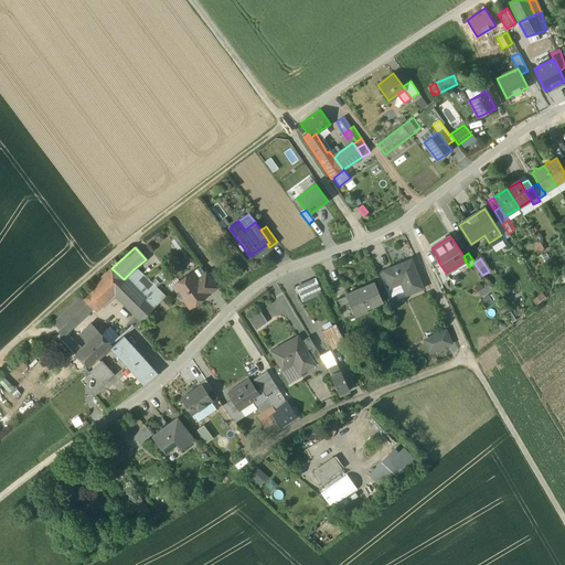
[(423,288),(412,259),(383,272),(388,285),(401,279),(406,295),(423,288)]
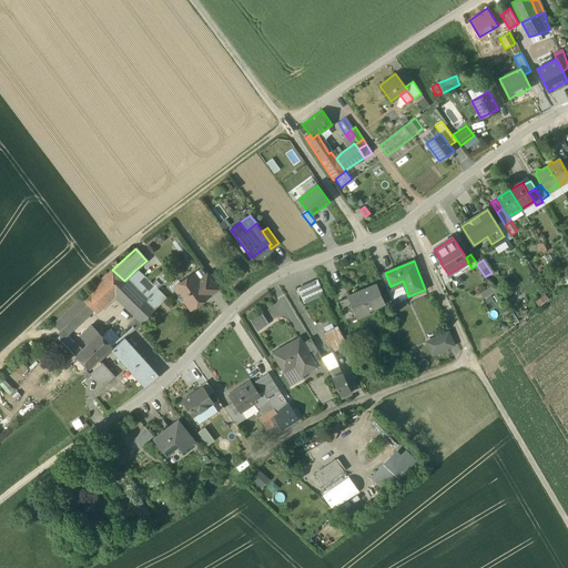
[(467,262),(459,267),(462,272),(470,266),(467,262)]
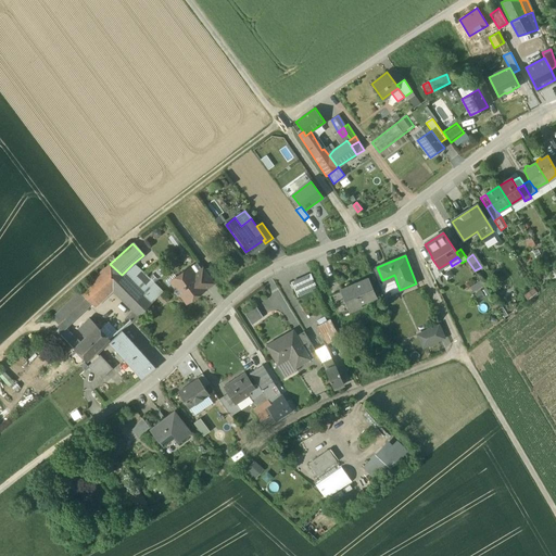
[(439,268),(431,257),(426,262),(434,280),(443,275),(439,268)]
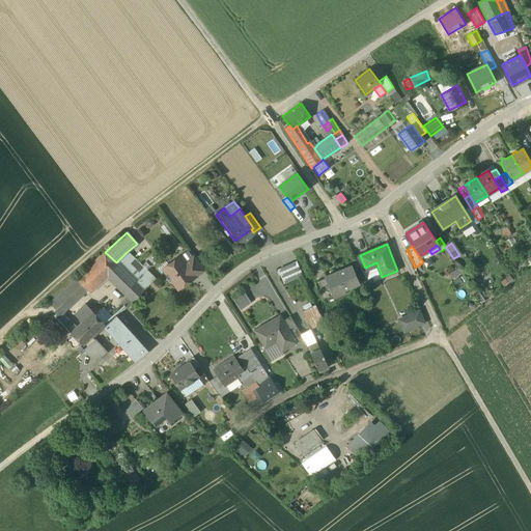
[(105,252),(77,279),(87,290),(90,294),(108,277),(119,264),(116,262),(105,252)]
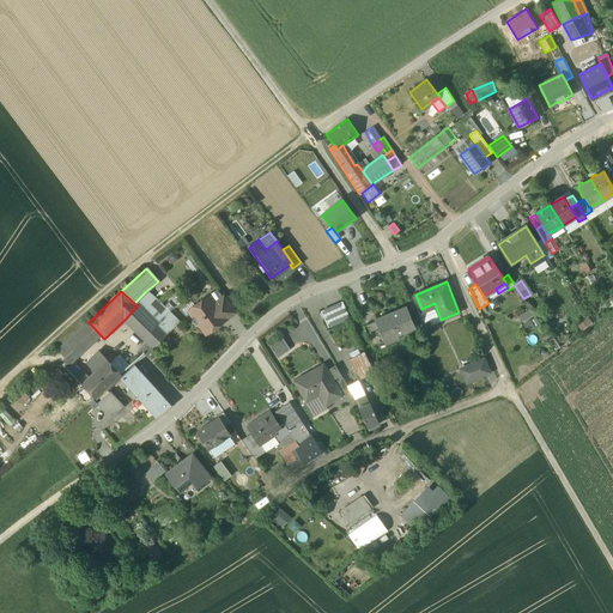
[(178,323),(146,291),(134,303),(138,305),(167,335),(178,323)]
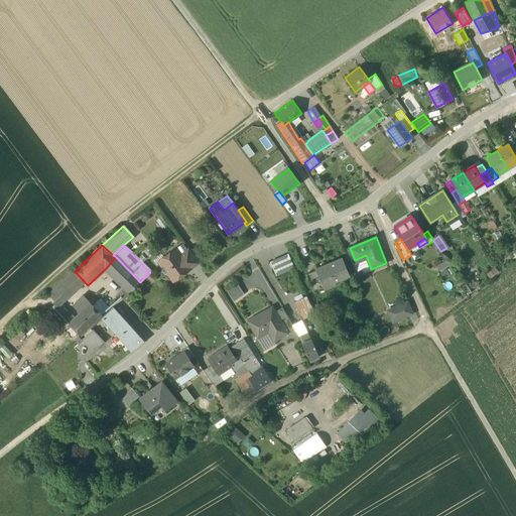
[(189,249),(179,257),(174,250),(163,258),(166,262),(161,265),(160,268),(163,273),(167,273),(171,278),(186,268),(187,270),(199,262),(189,249)]
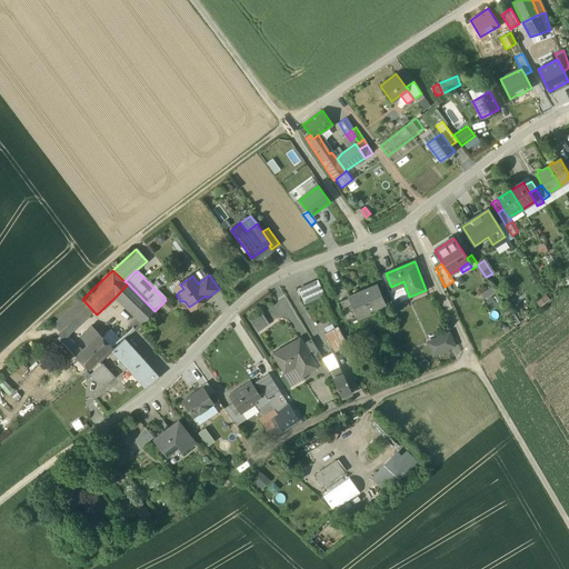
[(318,281),(298,290),(305,305),(325,296),(318,281)]
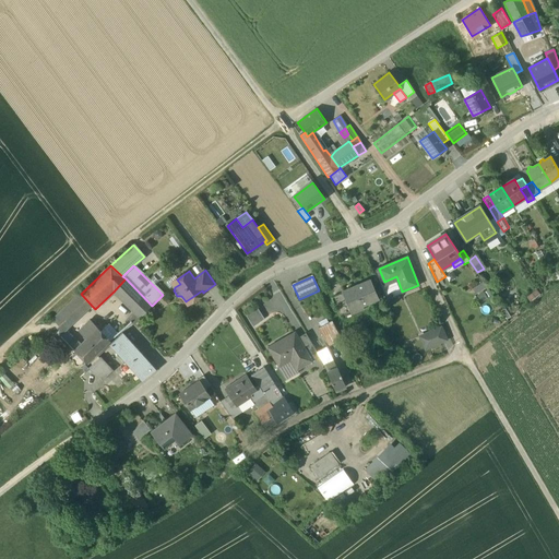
[(152,306),(126,278),(114,292),(138,314),(141,317),(152,306)]
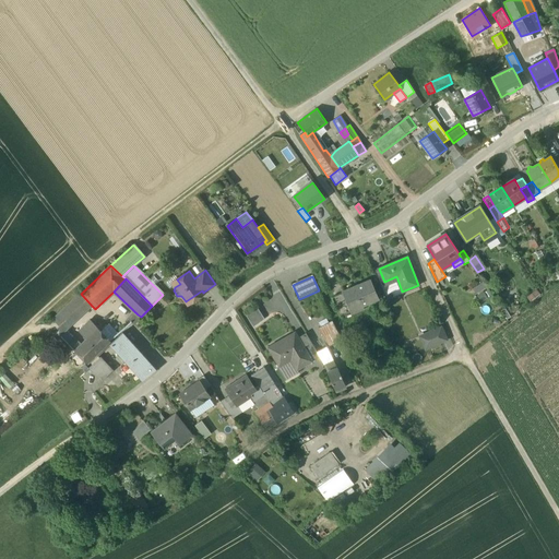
[(530,281),(522,287),(524,290),(532,285),(530,281)]
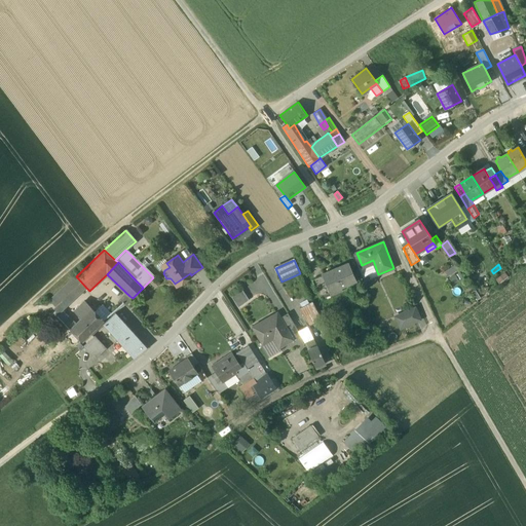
[(355,282),(348,265),(324,275),(331,292),(355,282)]
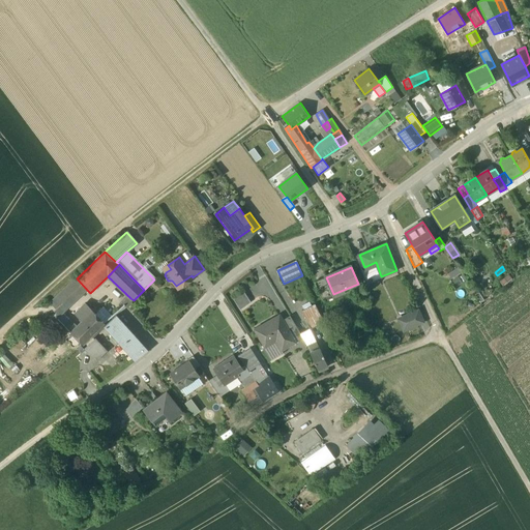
[(326,277),(315,283),(321,299),(333,294),(326,277)]
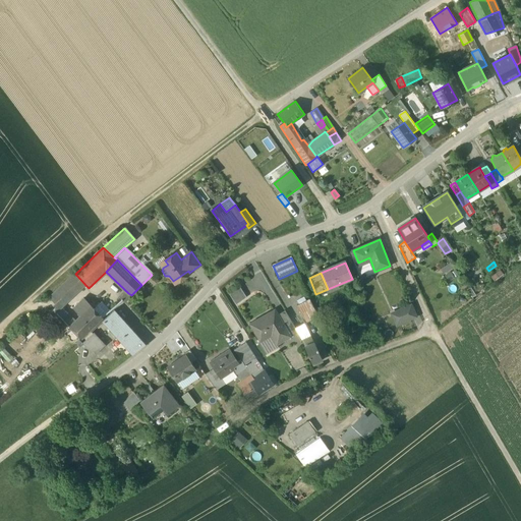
[(85,285),(75,274),(50,297),(56,302),(61,308),(85,285)]
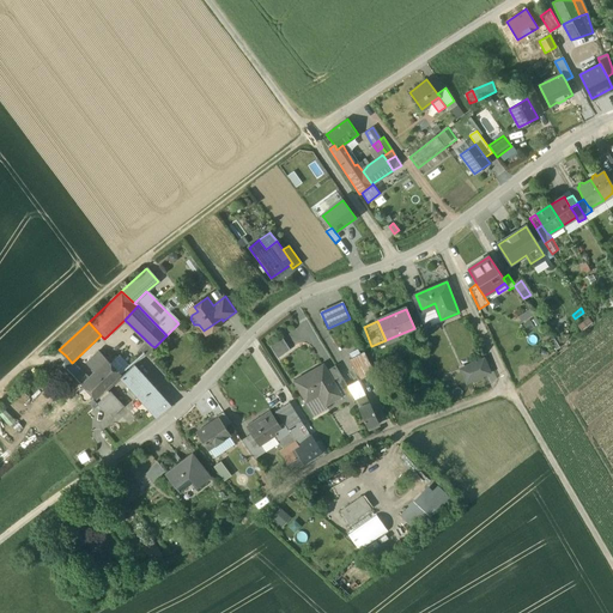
[(290,350),(283,338),(269,346),(278,359),(290,350)]
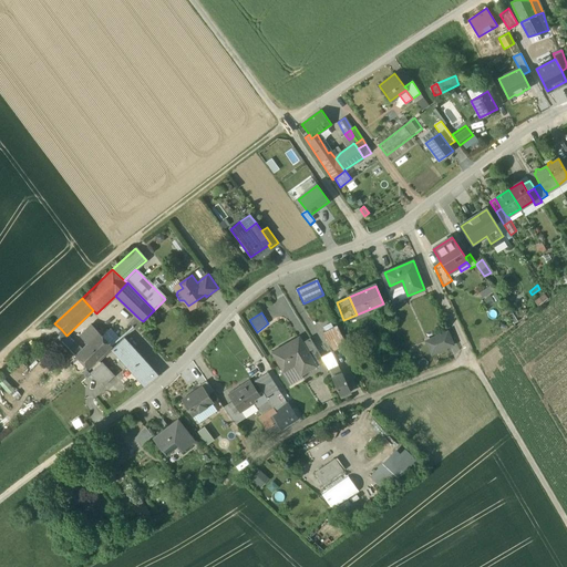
[(140,319),(132,327),(132,328),(133,327),(135,329),(143,321),(140,319)]
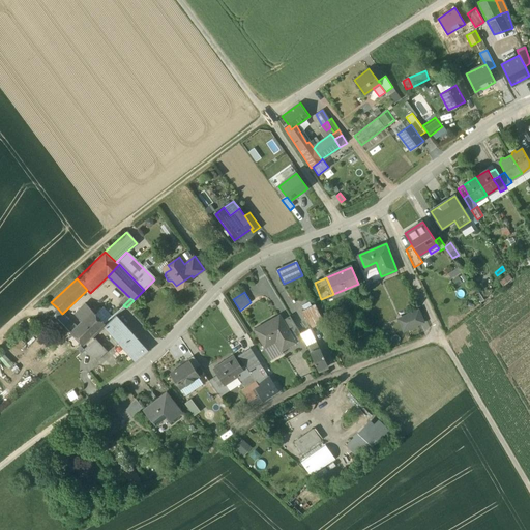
[(315,303),(290,317),(294,324),(301,334),(312,329),(324,323),(315,303)]
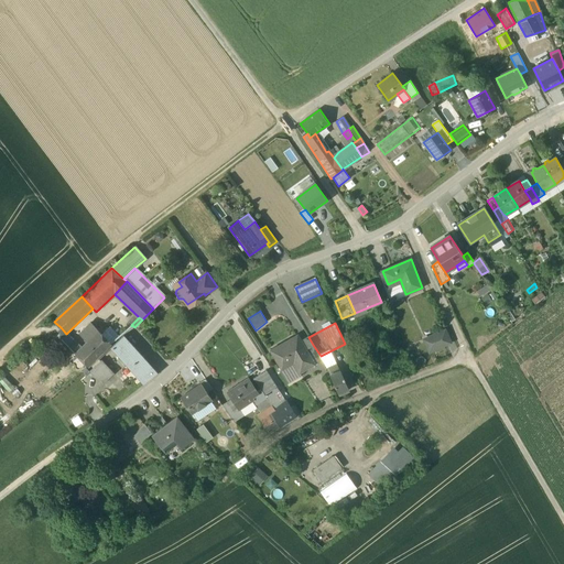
[(91,324),(80,334),(88,342),(98,331),(91,324)]
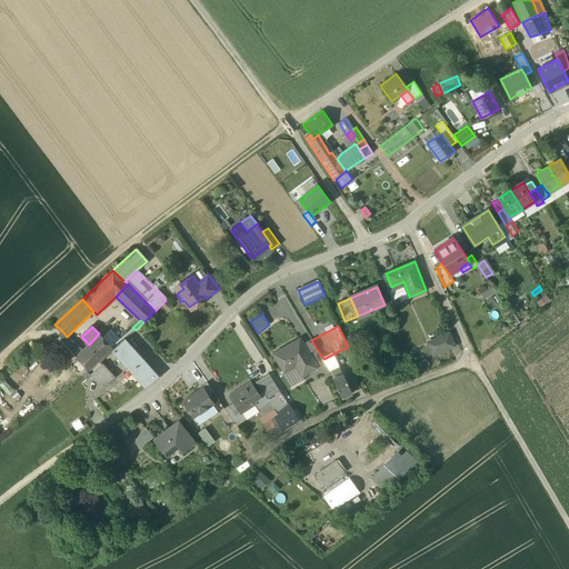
[(67,337),(61,330),(59,337),(58,339),(69,350),(75,343),(67,337)]
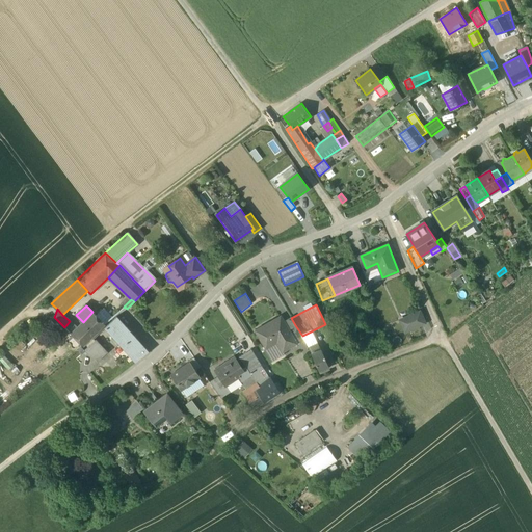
[(420,311),(405,317),(411,330),(425,324),(420,311)]
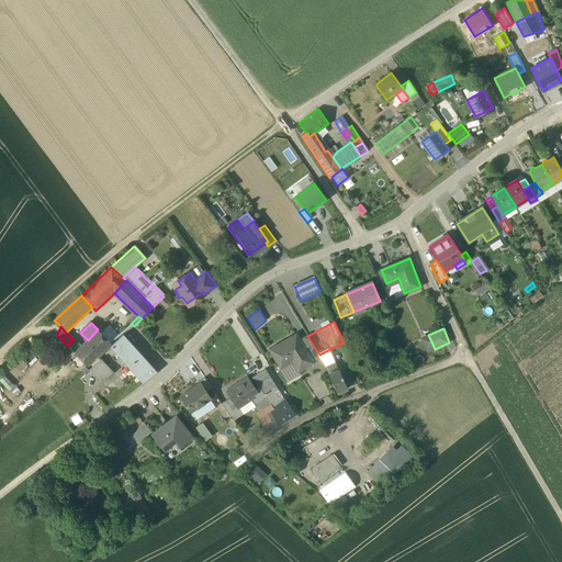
[(88,340),(87,340),(100,353),(111,343),(98,329),(88,340)]
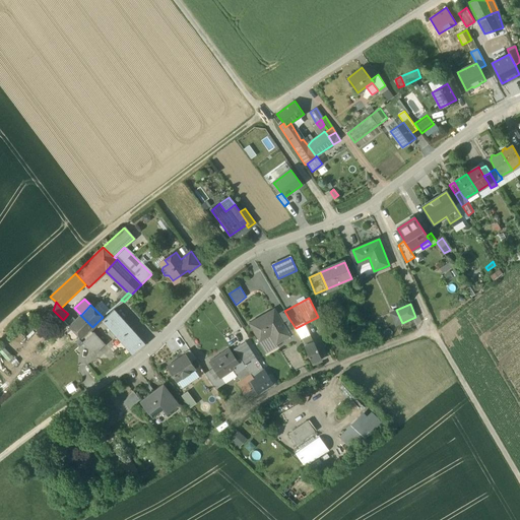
[(63,320),(53,310),(48,316),(58,325),(63,320)]
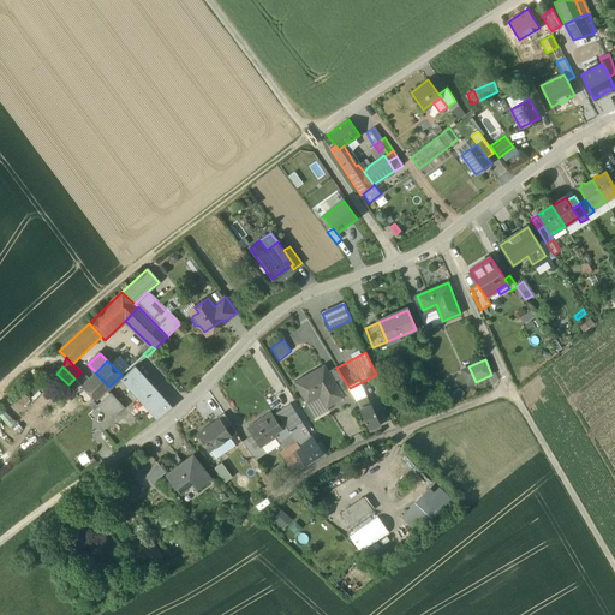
[(172,407),(135,366),(121,378),(159,419),(172,407)]
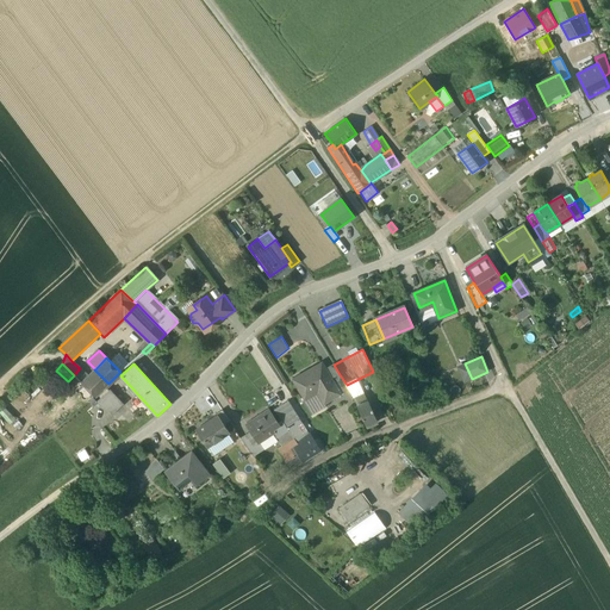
[(322,363),(293,380),(305,399),(321,391),(327,402),(348,388),(347,385),(338,373),(331,379),(322,363)]
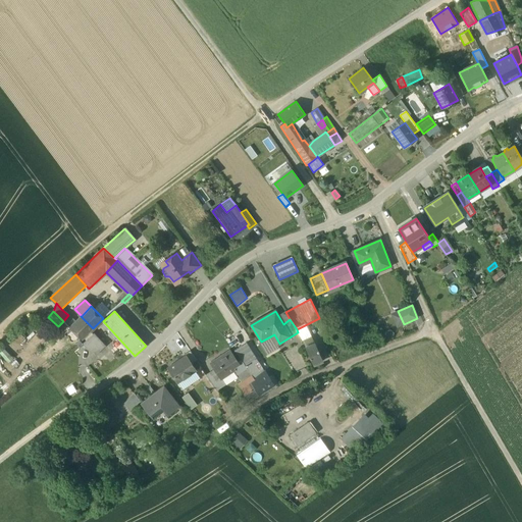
[(398,311),(392,314),(398,327),(404,324),(398,311)]
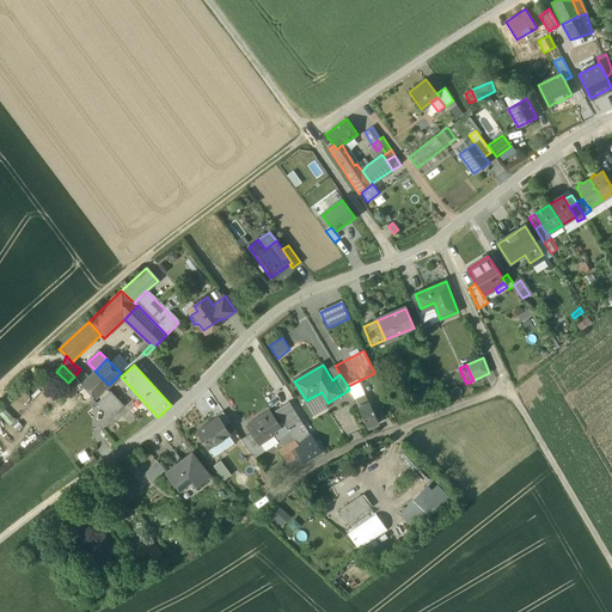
[(89,378),(80,369),(74,377),(81,384),(89,378)]
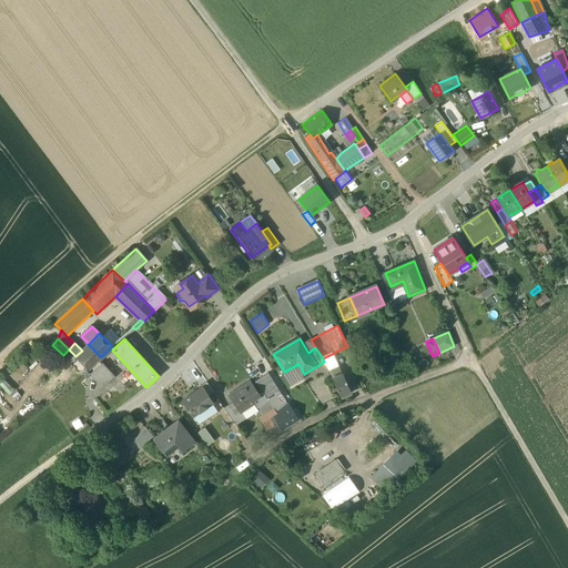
[(101,357),(88,344),(82,351),(75,356),(89,369),(101,357)]
